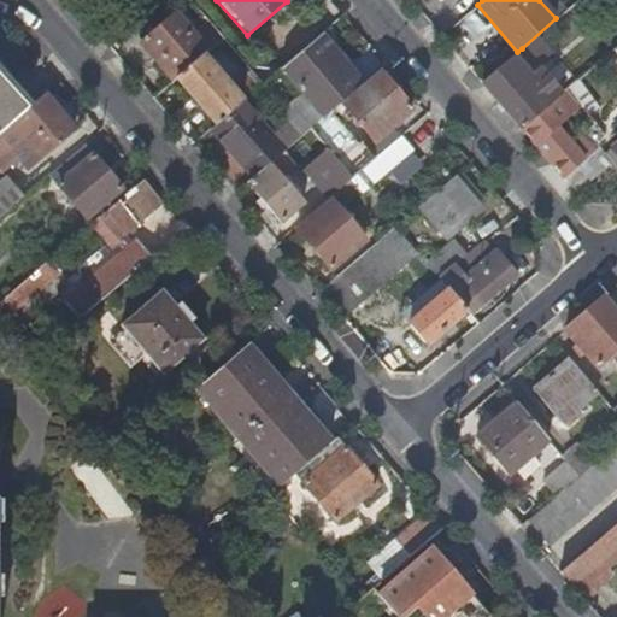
[(199,104),(216,124),(241,103),(262,84),(250,71),(229,88),(206,63),(211,58),(172,11),(141,39),(193,98),(183,106),(188,113),(199,104)]
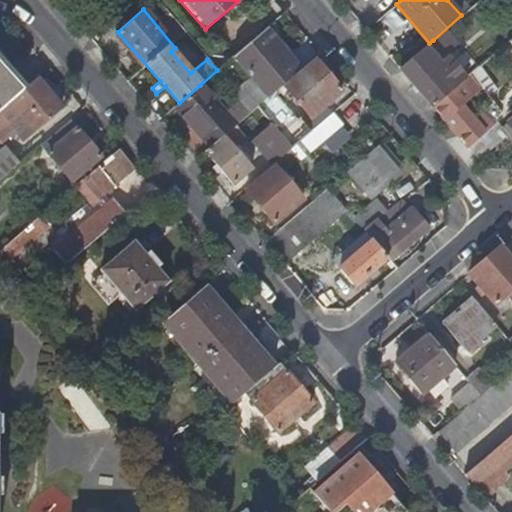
[(300,70),(266,29),(231,58),(249,80),(266,99),(274,92),(283,84),(300,70)]
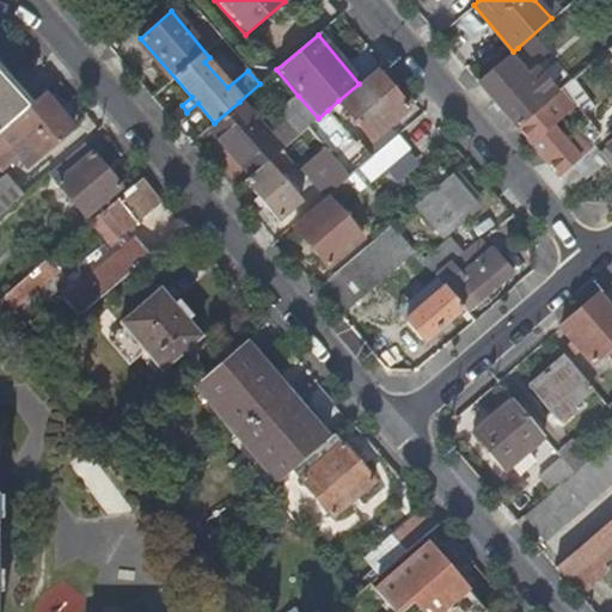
[(556,93),(518,48),(513,51),(477,83),(516,128),(556,93)]
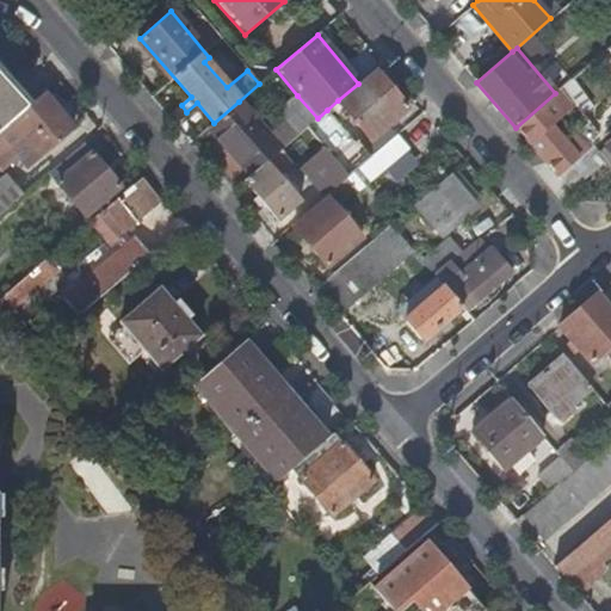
[(407,107),(374,71),(358,84),(338,100),(370,139),(407,107)]
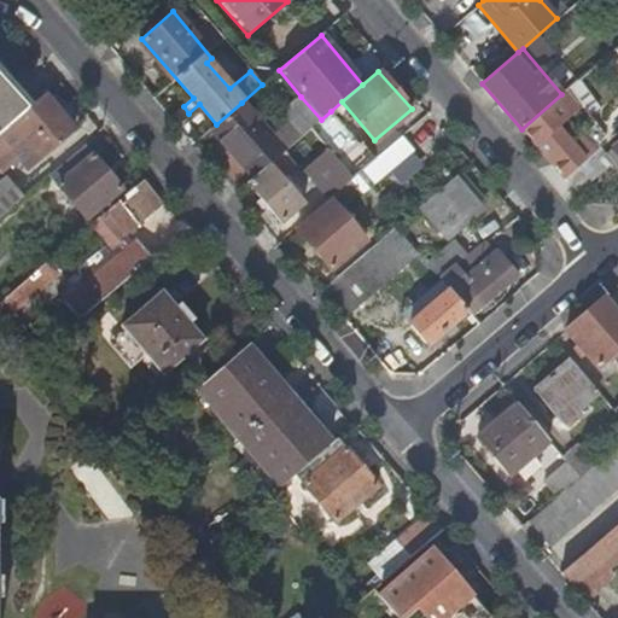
[(0,132),(27,110),(0,79),(0,132)]
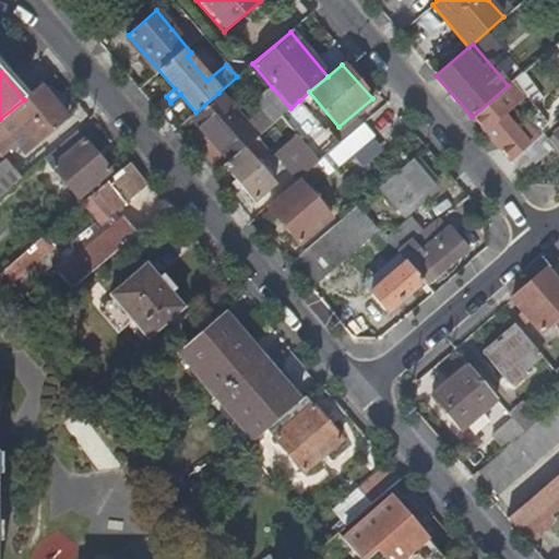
[(525,104),(528,102),(512,82),(508,85),(472,117),(510,161),(542,133),(530,120),(519,130),(503,114),(521,98),(525,104)]
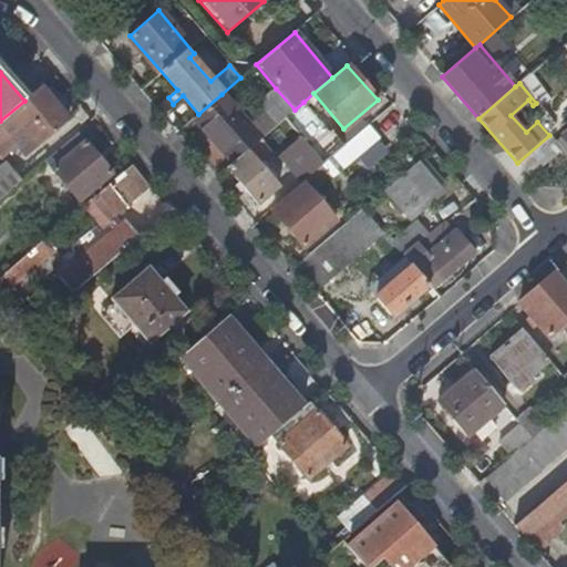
[(68,121),(39,88),(24,101),(0,121),(0,155),(2,157),(17,145),(21,152),(31,144),(35,148),(68,121)]
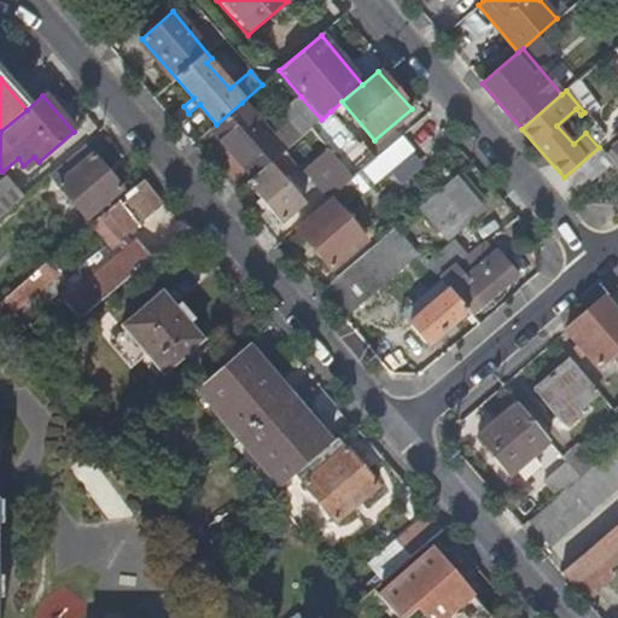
[(211,129),(254,179),(284,152),(309,130),(321,120),(301,97),(281,114),(291,123),(272,139),(242,103),(216,124),(211,129)]
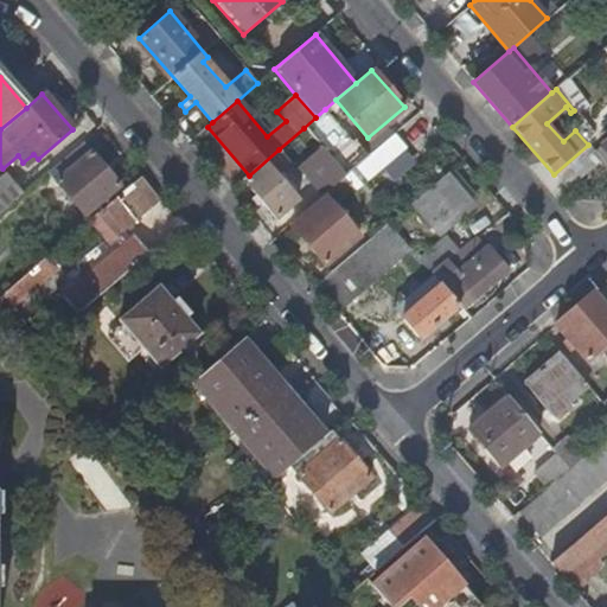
[(352,140),(325,109),(315,117),(304,128),(321,148),(345,176),(370,153),(357,136),(352,140)]
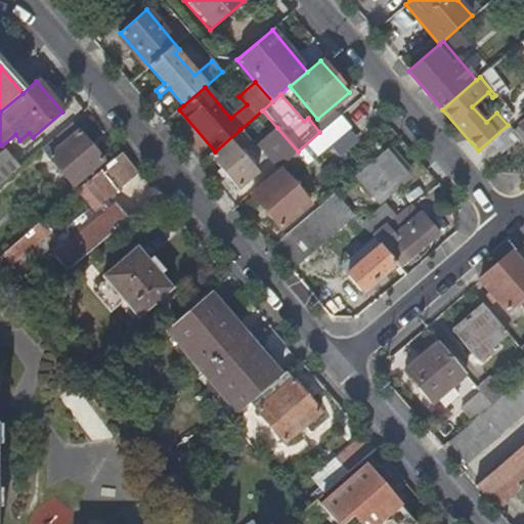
[(358,98),(340,114),(352,129),(372,115),(358,98)]
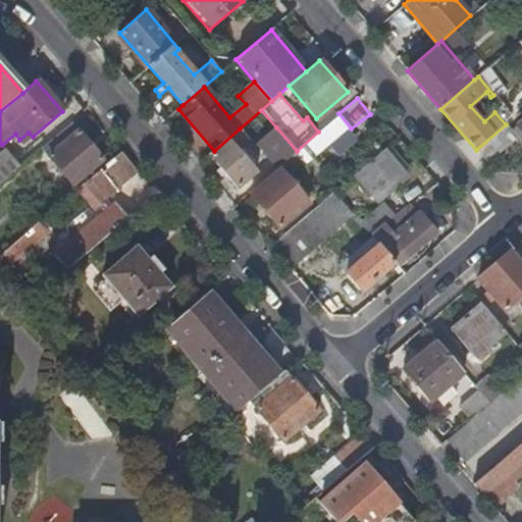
[(513,118),(502,105),(494,111),(494,112),(506,124),(507,123),(513,118)]
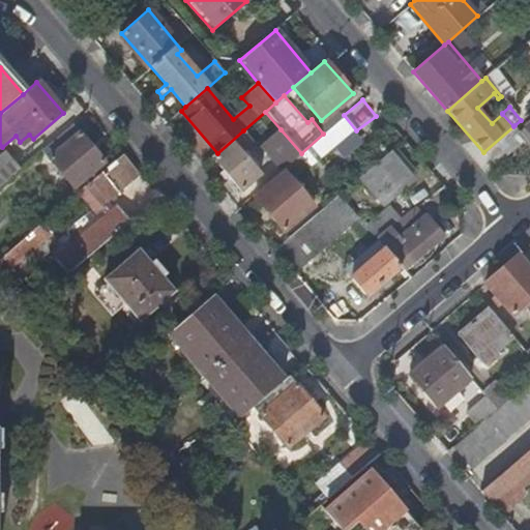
[(351,130),(341,119),(323,134),(301,153),(298,155),(308,167),(351,130)]
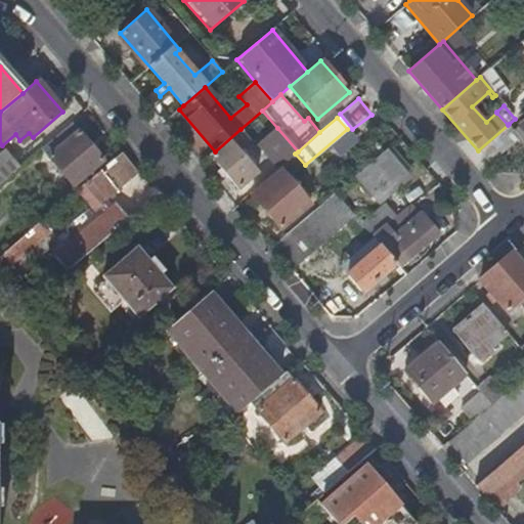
[(101,161),(70,124),(41,148),(72,186),(101,161)]
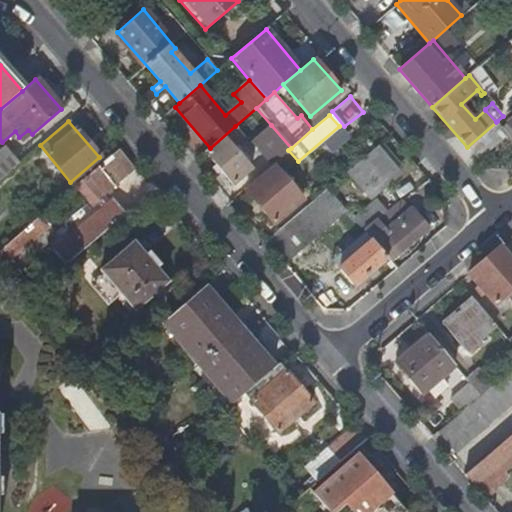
[(508,135),(497,121),(496,122),(467,147),(478,160),(508,135)]
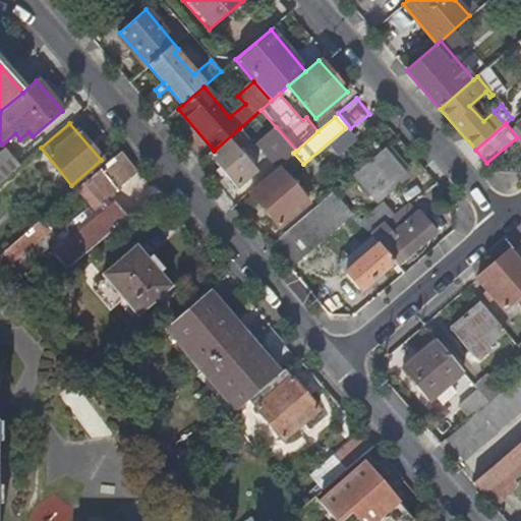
[(257,143),(277,167),(293,153),(296,151),(276,127),(257,143)]
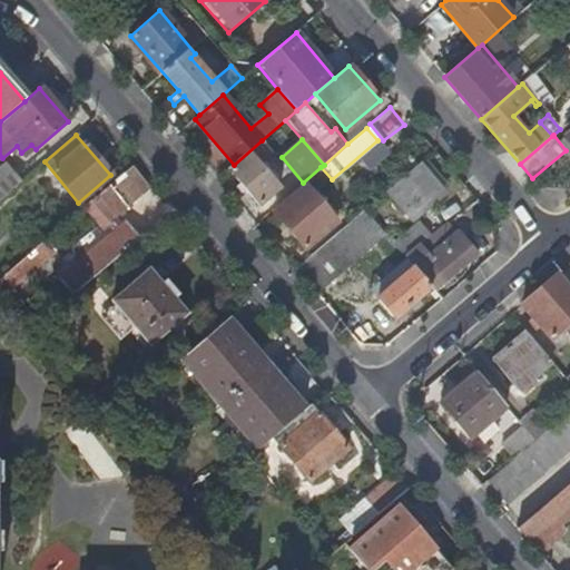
[(271,151),(262,140),(234,165),(227,169),(258,205),(277,189),(265,174),(269,169),(262,160),(271,151)]
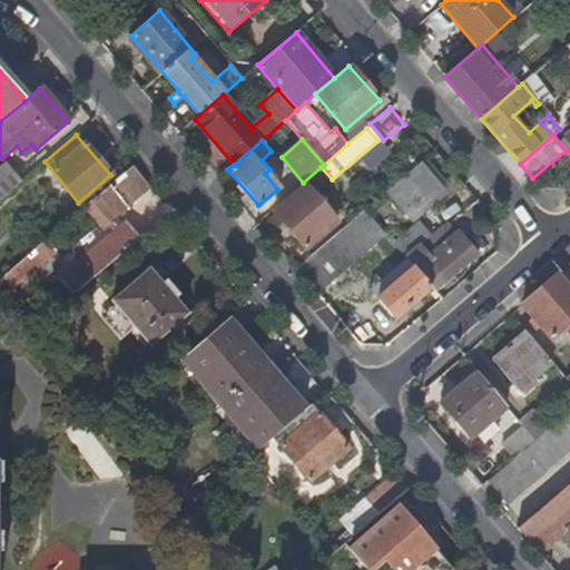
[(442,193),(416,164),(393,185),(418,214),(442,193)]
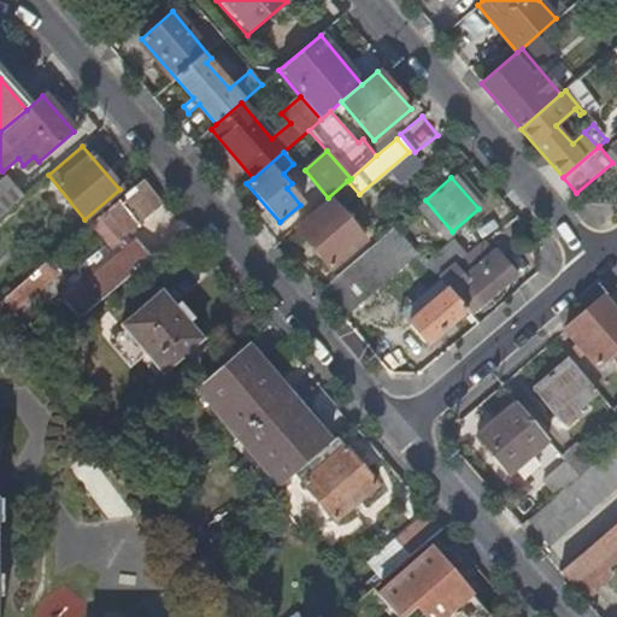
[(0,181),(0,216),(21,199),(4,178),(0,181)]
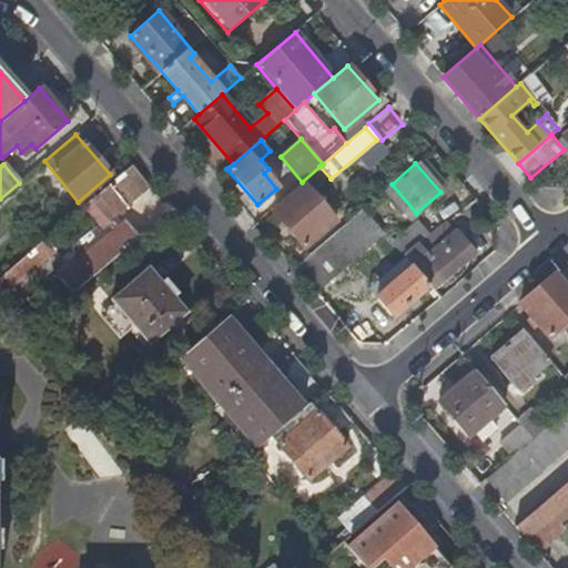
[(108,221),(148,185),(130,165),(90,200),(108,221)]
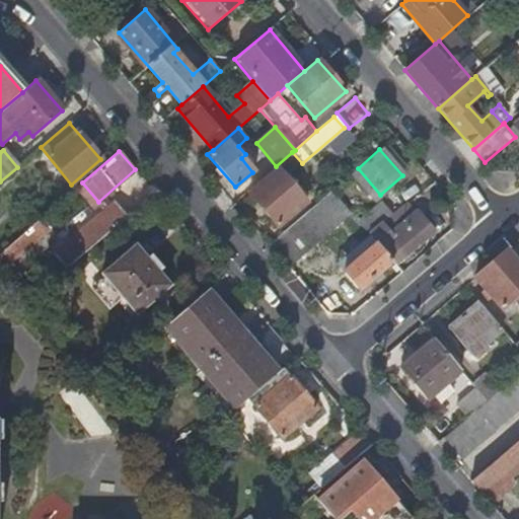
[(284,177),(277,169),(248,194),(277,227),(299,209),(277,183),(284,177)]
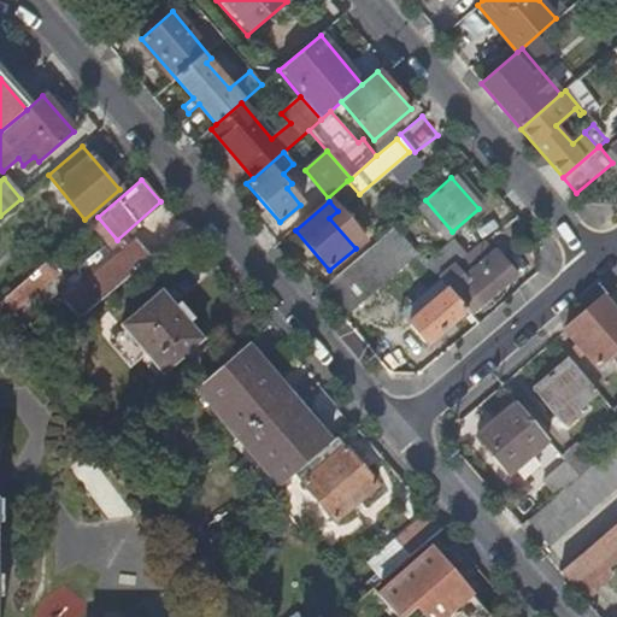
[(341,319),(417,253),(394,227),(318,292),(341,319)]
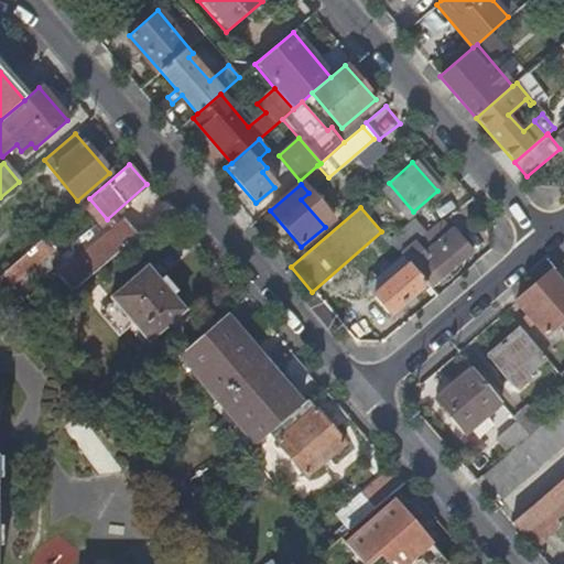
[(56,275),(71,292),(136,236),(121,219),(56,275)]
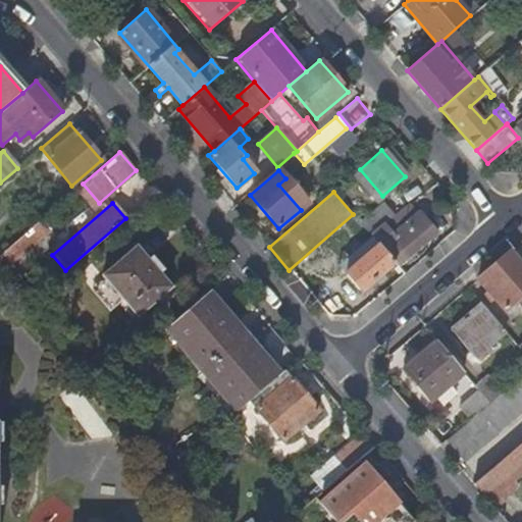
[(382,205),(361,223),(378,245),(395,263),(398,266),(436,233),(418,212),(416,213),(408,204),(394,216),(382,205)]
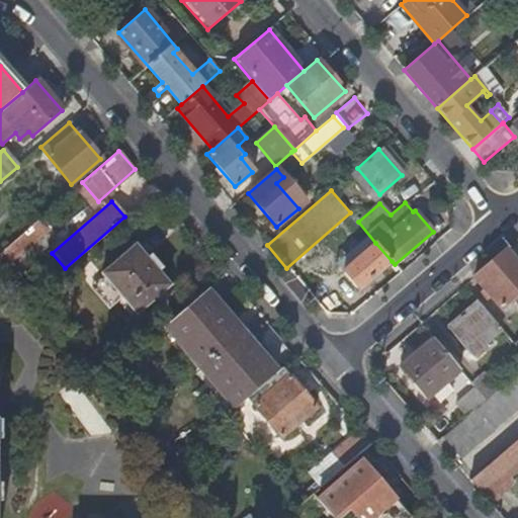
[(50,229),(39,219),(0,253),(0,268),(1,270),(50,229)]
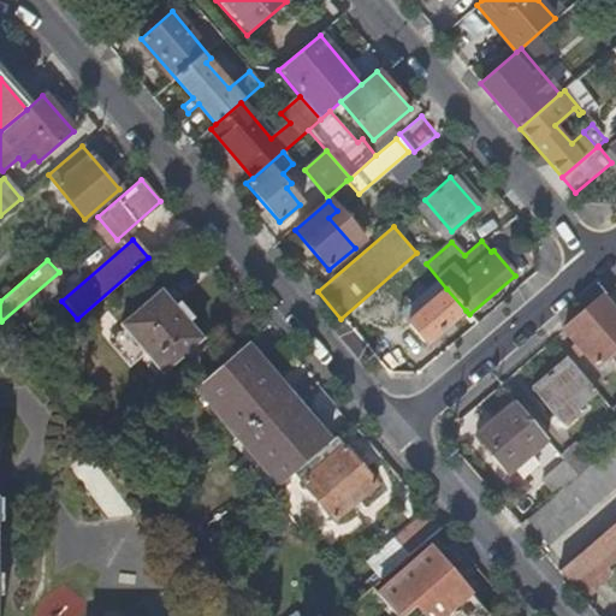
[(426,344),(466,311),(446,289),(408,323),(426,344)]
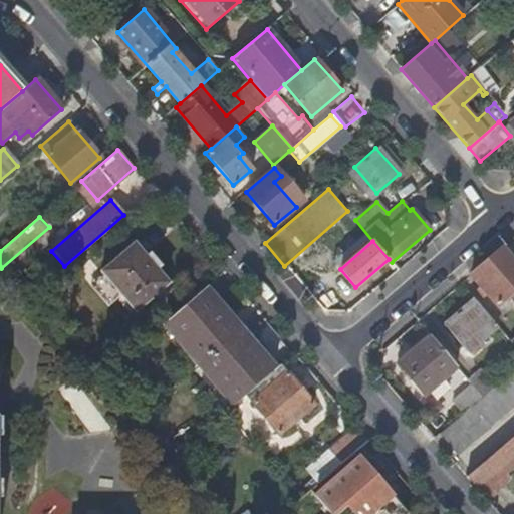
[(167,283),(134,243),(100,271),(135,311),(146,302),(149,306),(156,300),(153,296),(167,283)]
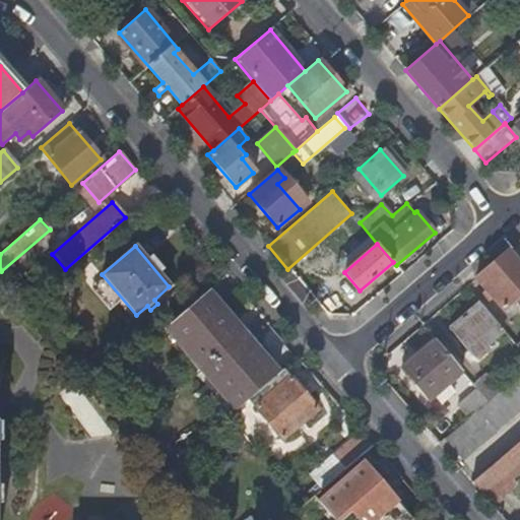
[(519,310),(519,262),(509,249),(474,278),(505,313),(515,305),(519,310)]
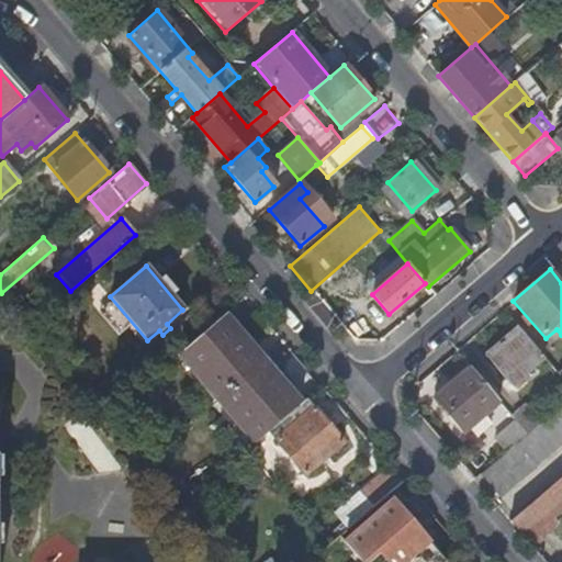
[(260,358),(223,314),(177,352),(214,397),(260,358)]
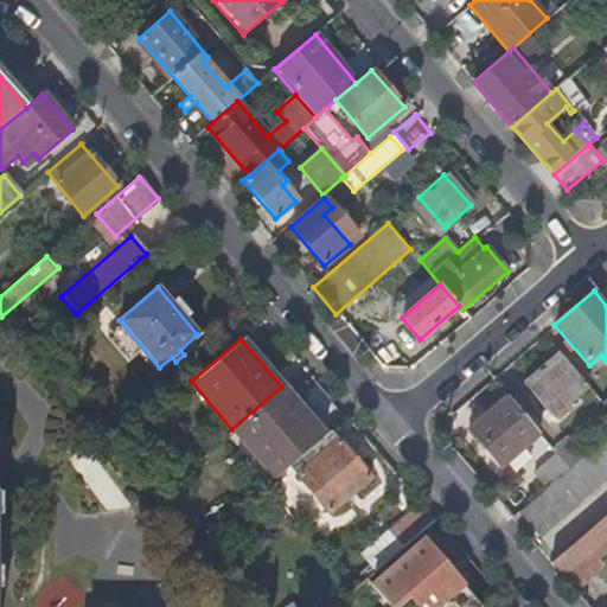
[(564,403),(586,385),(558,353),(523,383),(547,410),(561,398),(564,403)]
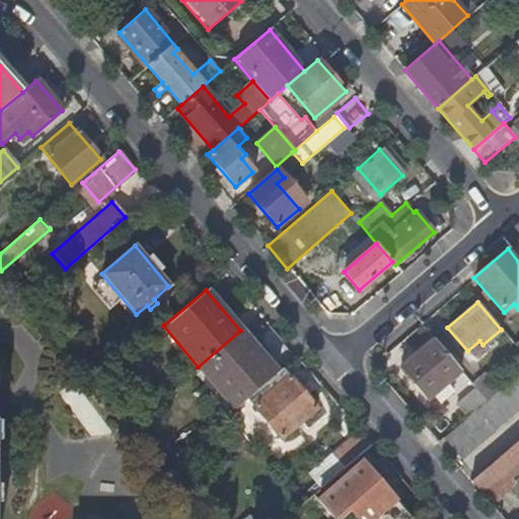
[(198,367),(233,409),(246,397),(276,372),(240,330),(198,367)]
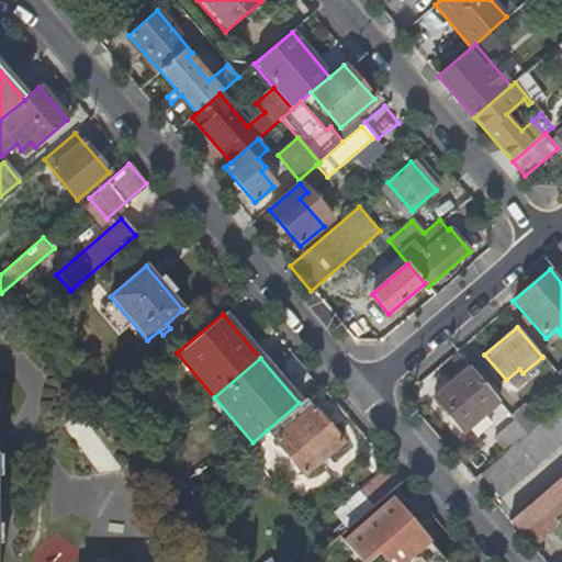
[(461,431),(497,401),(469,368),(433,398),(461,431)]
